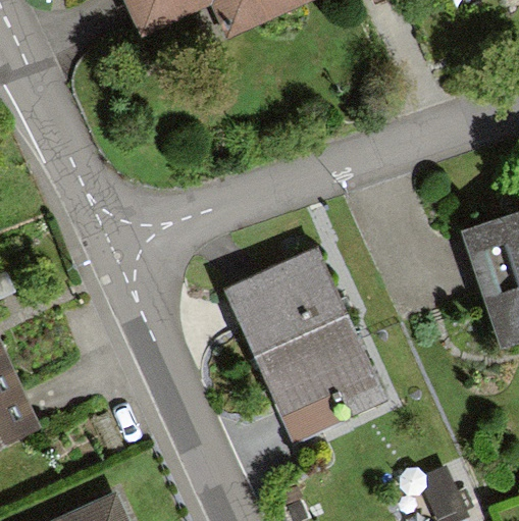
[(122,0),(139,33),(209,0),(210,0),(226,34),(297,0),(122,0)]
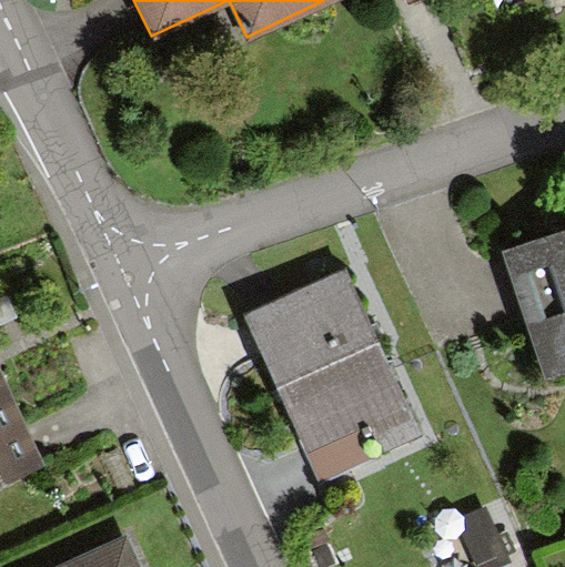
[(564,230),(500,252),(543,382),(564,374),(564,230)]
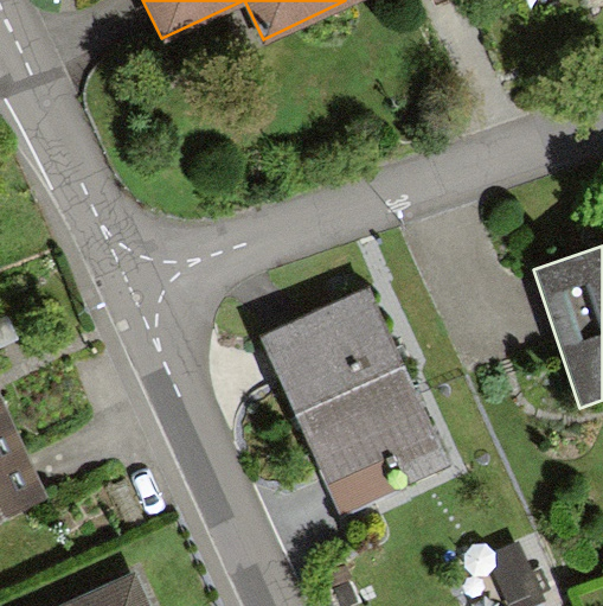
[(370,285),(258,335),(340,516),(451,466),(370,285)]
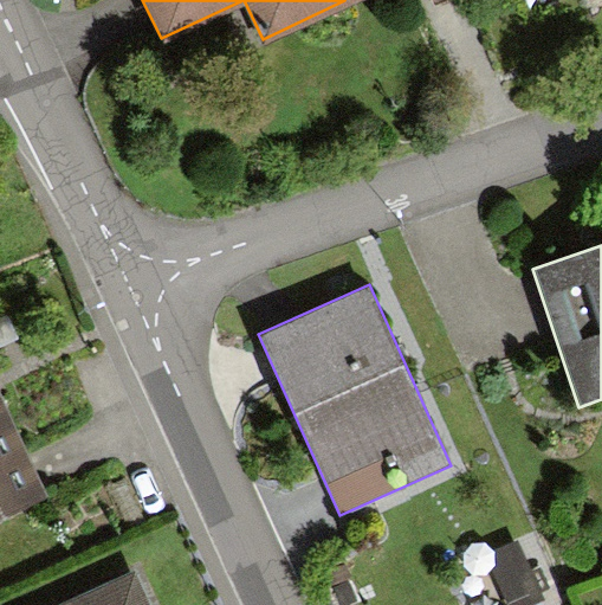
[(0,491),(36,476),(0,399),(0,491)]
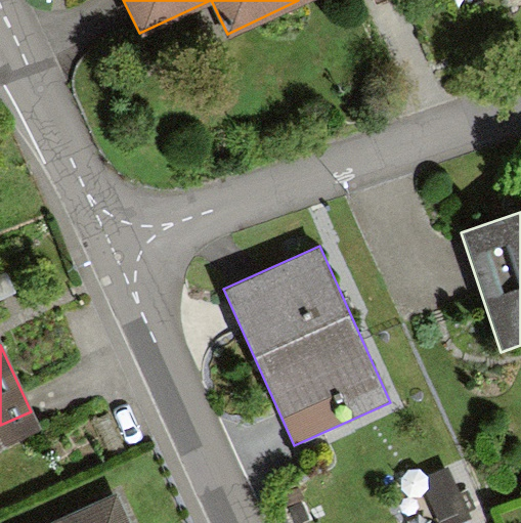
[(127,522),(115,494),(49,522),(127,522)]
